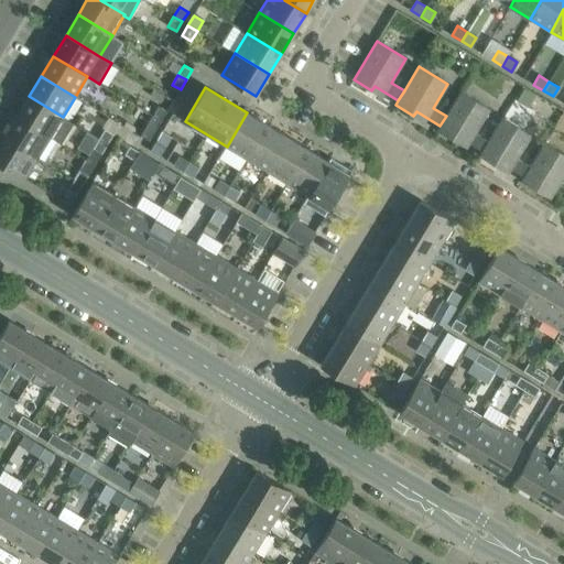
[(154,88),(150,96),(162,102),(165,96),(154,88)]
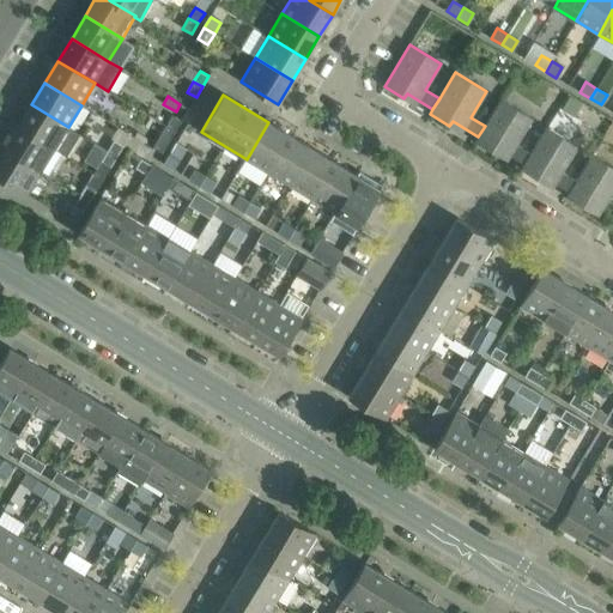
[(569,97),(562,110),(575,117),(582,104),(569,97)]
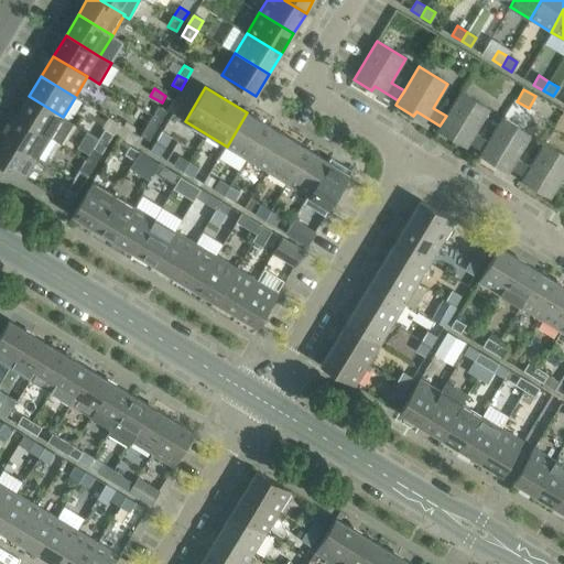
[(458,137),(483,151),(488,141),(475,133),(489,109),(461,91),(446,116),(440,126),(437,130),(455,141),(458,137)]
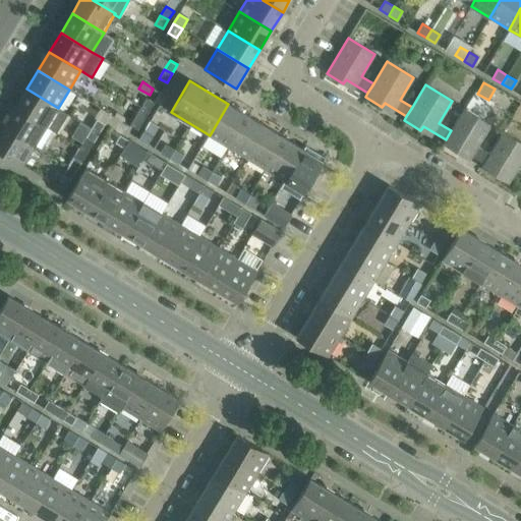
[(15,108),(47,126),(57,133),(68,114),(58,108),(26,89),(15,108)]
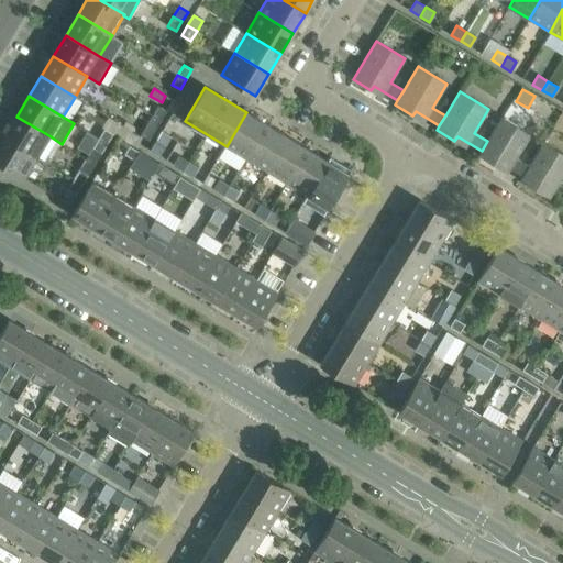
[(167,110),(158,106),(153,116),(161,121),(167,110)]
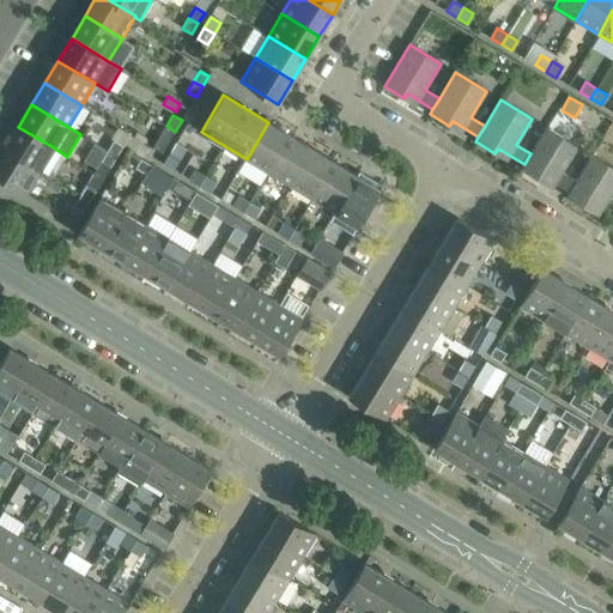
[(268,122),(247,159),(268,173),(291,135),(268,122)]
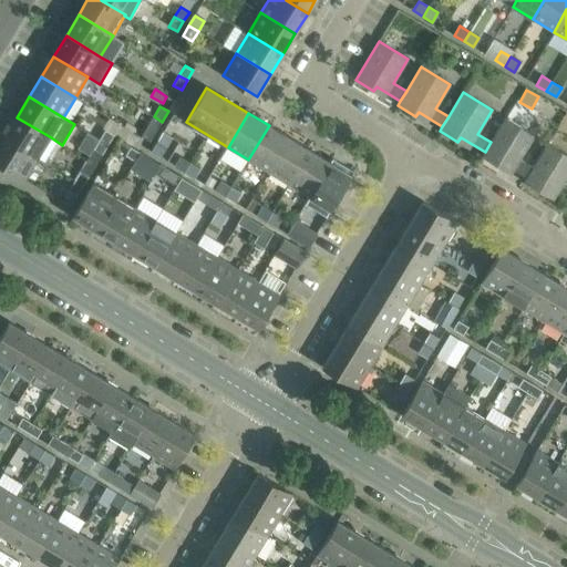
[(141,137),(150,143),(162,122),(154,116),(141,137)]
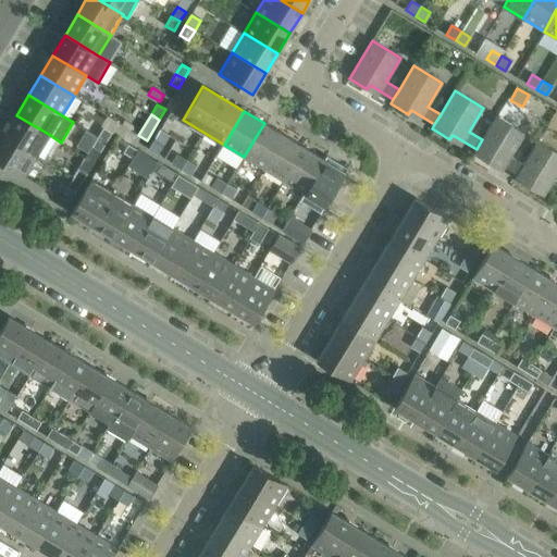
[(50,135),(16,115),(4,135),(37,156),(50,135)]
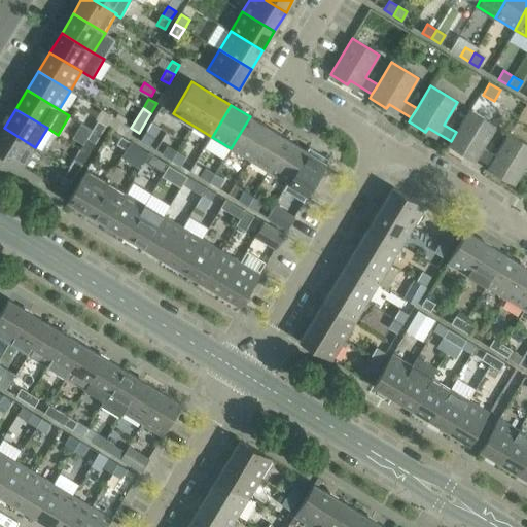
[(467,151),(490,165),(495,155),(483,148),(496,126),(469,109),(456,132),(451,141),(448,145),(464,155),(467,151)]
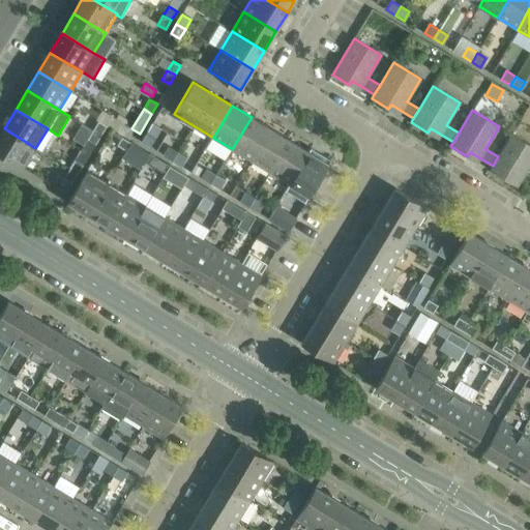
[(113,117),(105,113),(94,131),(101,136),(113,117)]
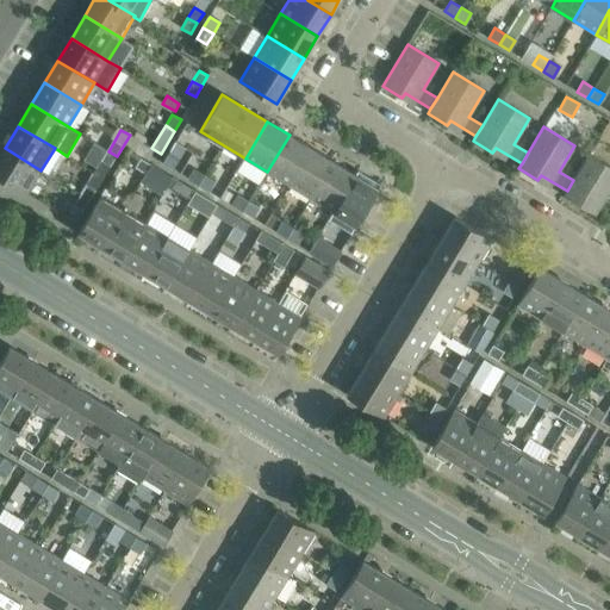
[(290,135),(267,172),(288,185),(311,148),(290,135)]
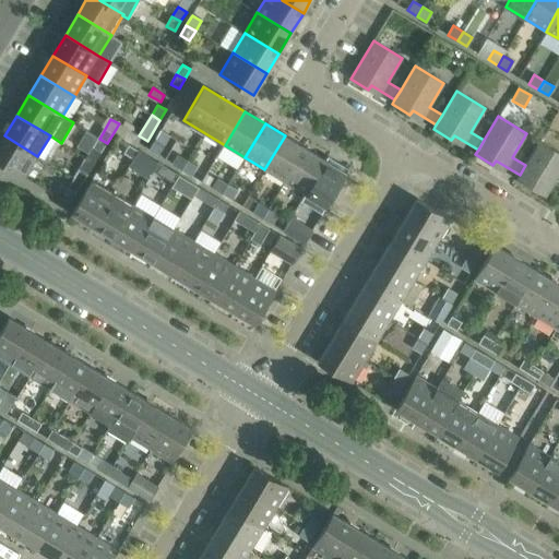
[(170,137),(161,130),(155,140),(164,145),(170,137)]
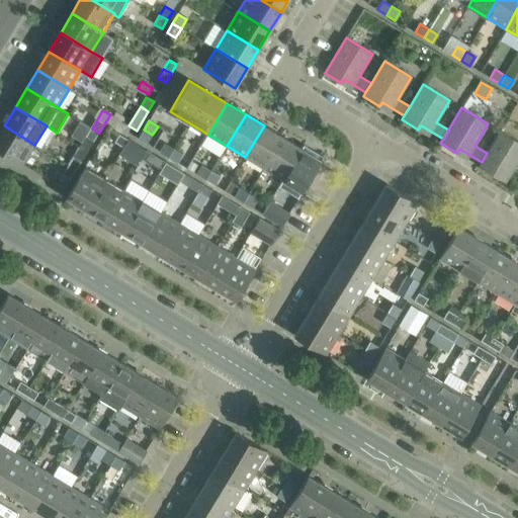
[(0,132),(0,150),(23,164),(34,145),(4,125),(0,132)]
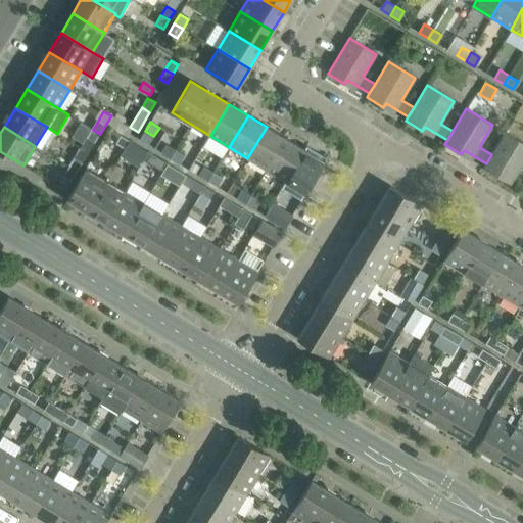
[(267,127),(247,158),(267,170),(286,138),(267,127)]
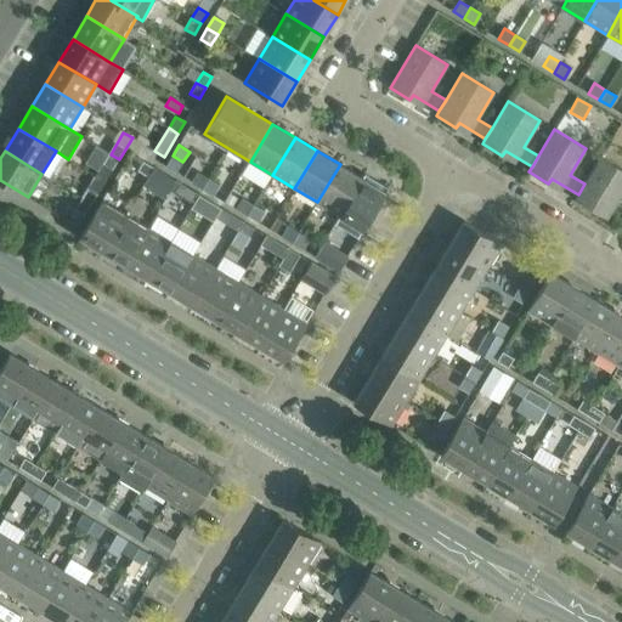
[(119,159),(111,154),(96,176),(106,182),(119,159)]
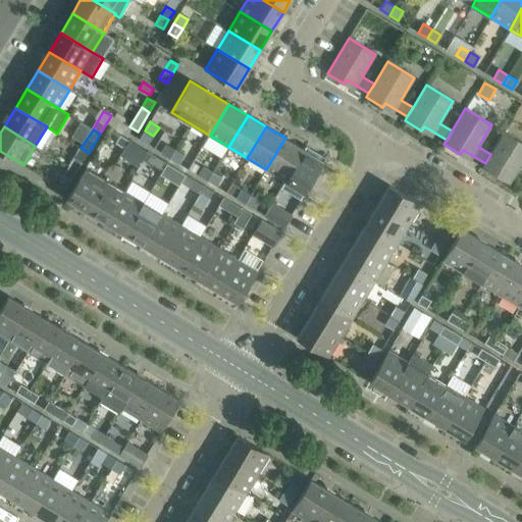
[(140,140),(148,145),(153,136),(145,131),(140,140)]
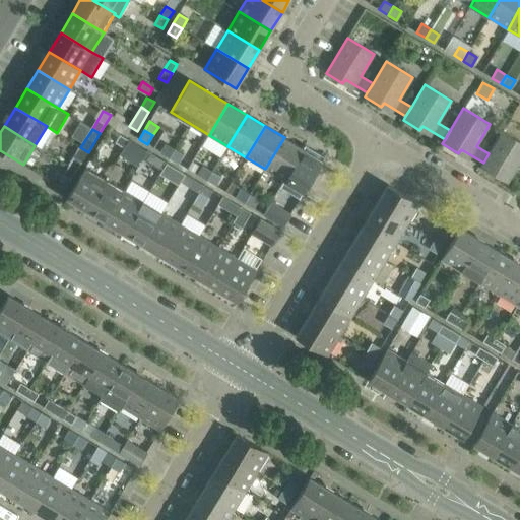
[(519,173),(515,170),(519,161),(519,141),(503,131),(489,153),(483,163),(480,167),(498,177),(500,173),(519,185),(519,173)]
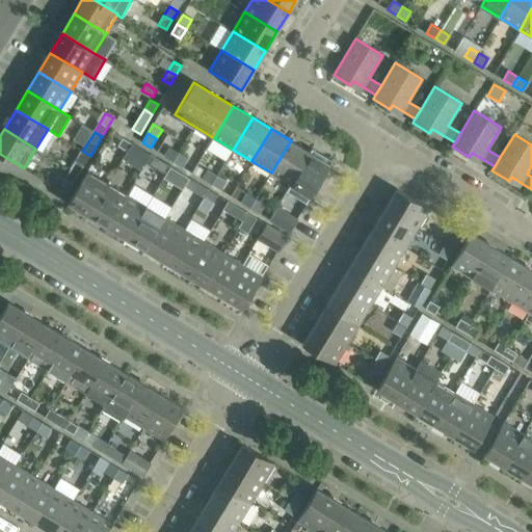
[(122,138),(117,145),(127,152),(132,143),(122,138)]
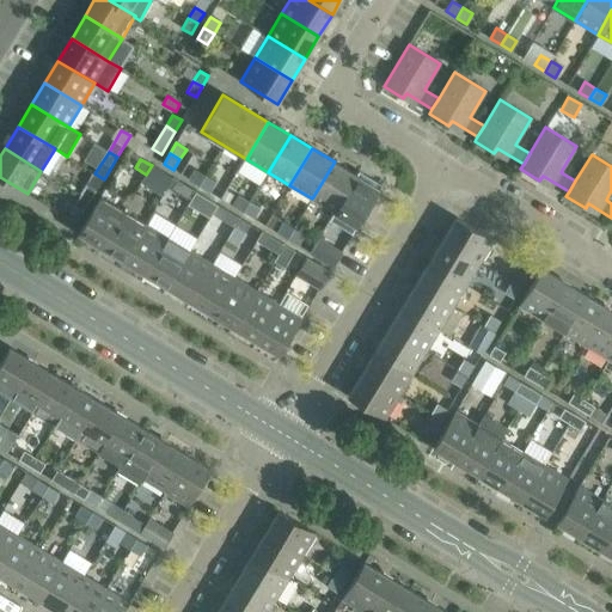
[(335,161),(312,199),(334,213),(356,175),(335,161)]
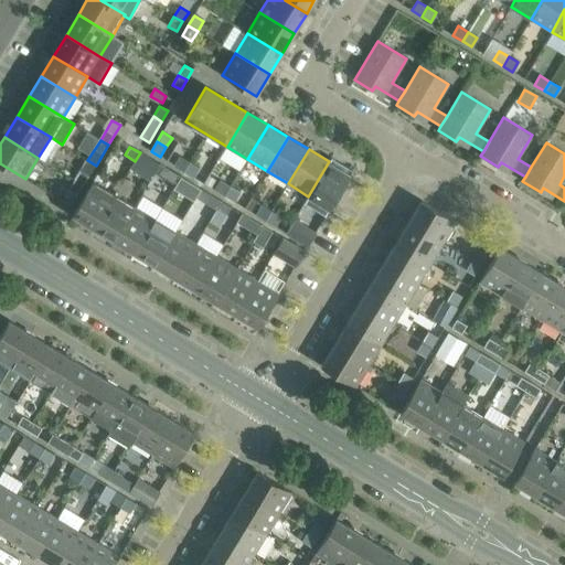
[(140,152),(135,161),(129,169),(150,182),(155,173),(160,164),(140,152)]
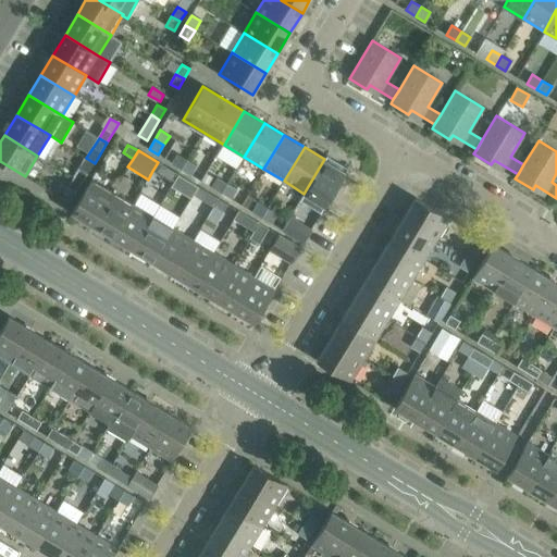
[(177,155),(172,163),(182,169),(186,160),(177,155)]
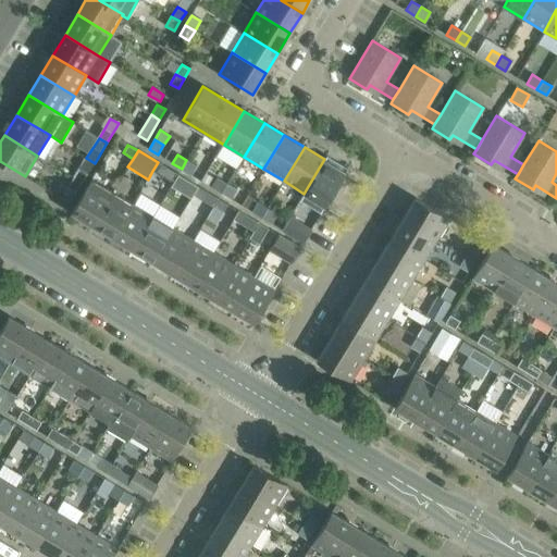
[(74,177),(83,183),(95,163),(86,158),(74,177)]
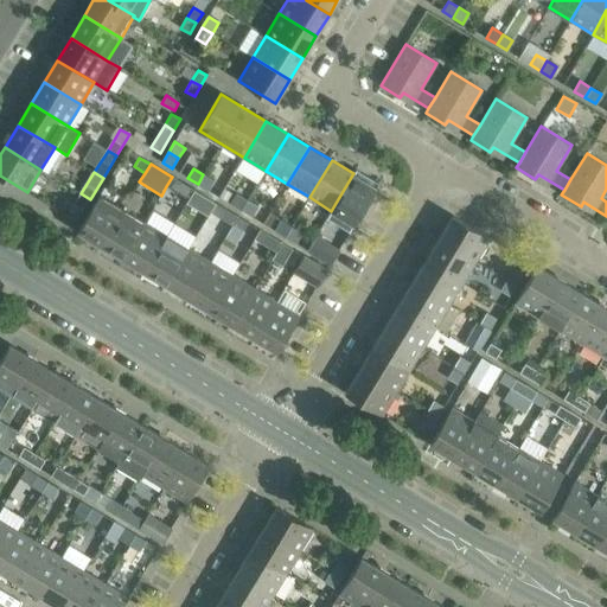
[(355,224),(377,187),(353,173),(331,211),(355,224)]
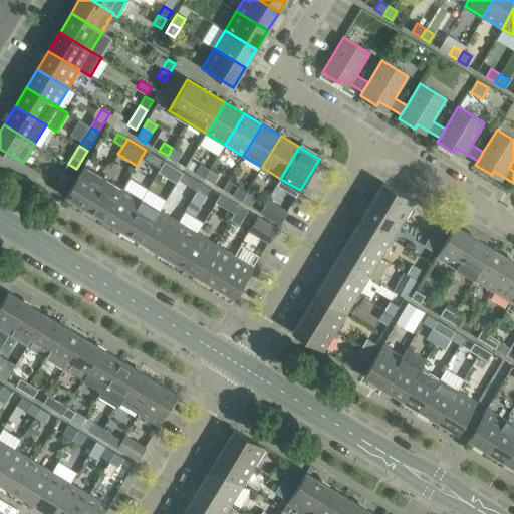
[(176,161),(181,154),(172,148),(168,156),(176,161)]
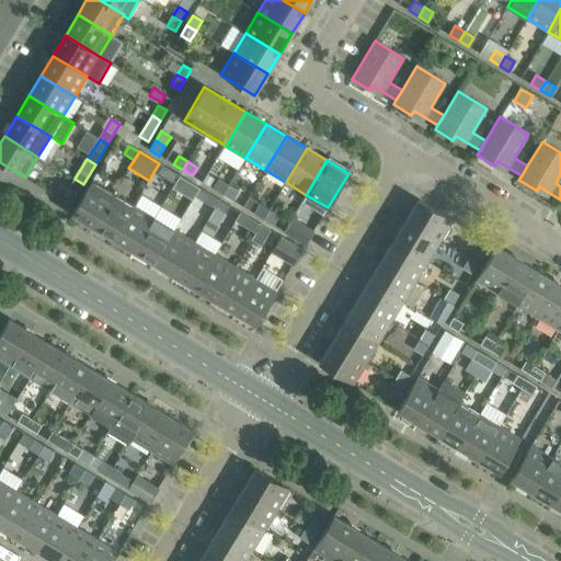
[(159,163),(153,172),(164,179),(174,184),(180,175),(170,170),(159,163)]
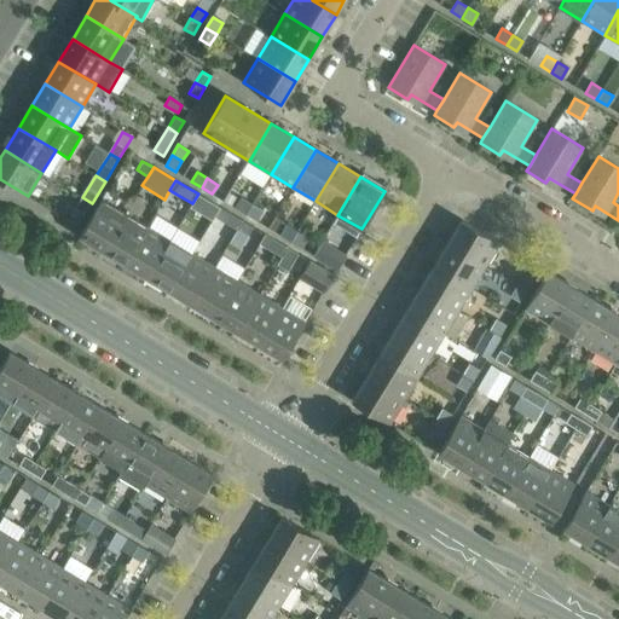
[(192,203),(190,207),(213,220),(214,217),(220,208),(215,204),(201,196),(198,194),(192,203)]
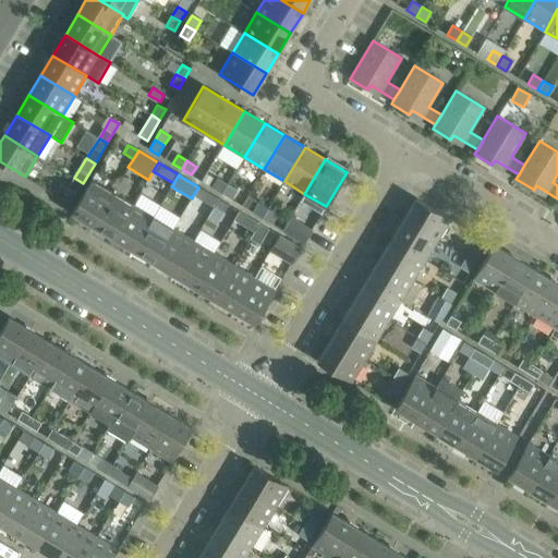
[(68,187),(76,193),(83,183),(74,178),(68,187)]
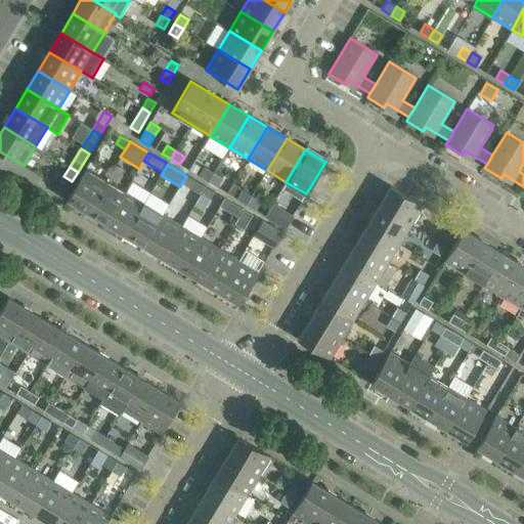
[(204,168),(200,176),(209,181),(213,174),(204,168)]
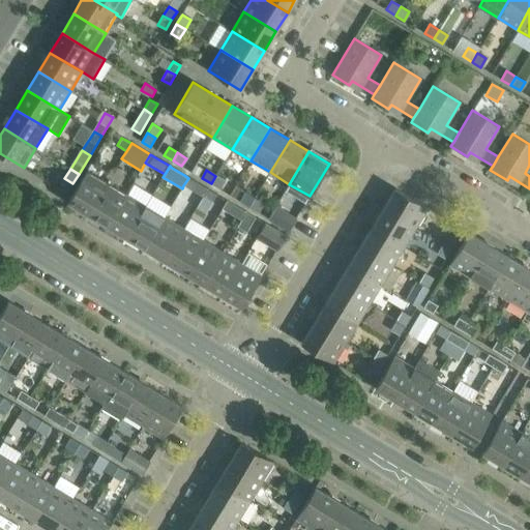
[(87,171),(68,202),(88,214),(108,182),(87,171)]
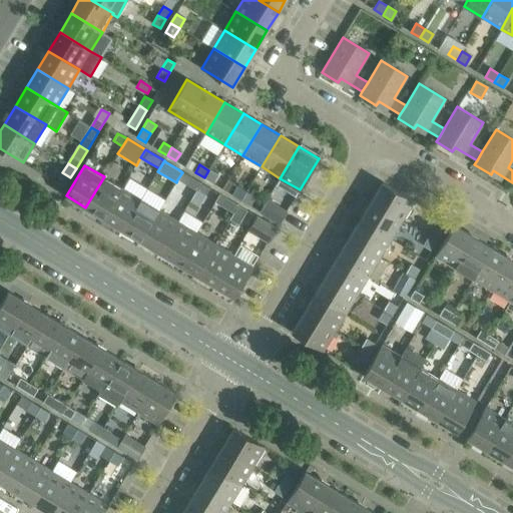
[(212,183),(217,175),(208,170),(204,177),(212,183)]
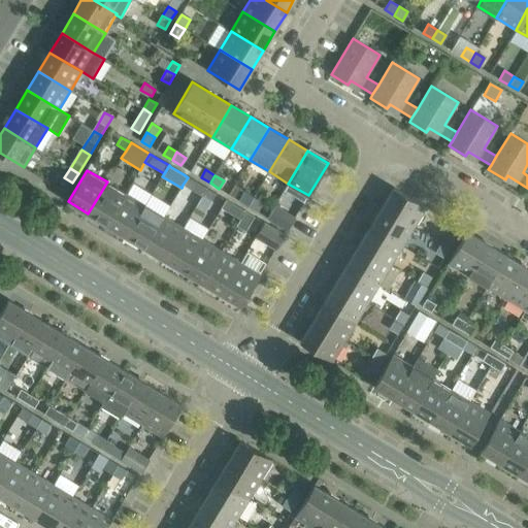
[(202,196),(206,189),(188,177),(183,185),(202,196)]
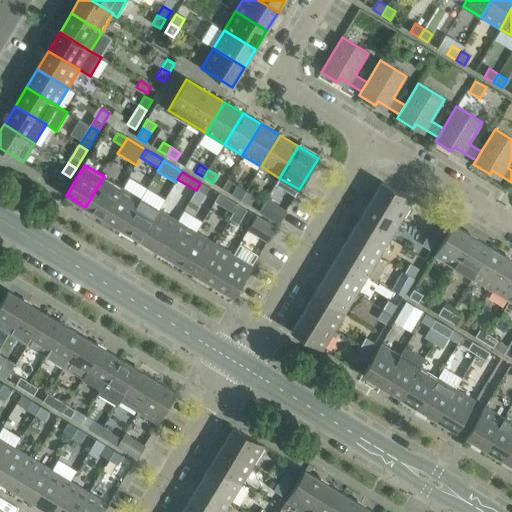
[(104,218),(122,187),(104,176),(85,207),(104,218)]
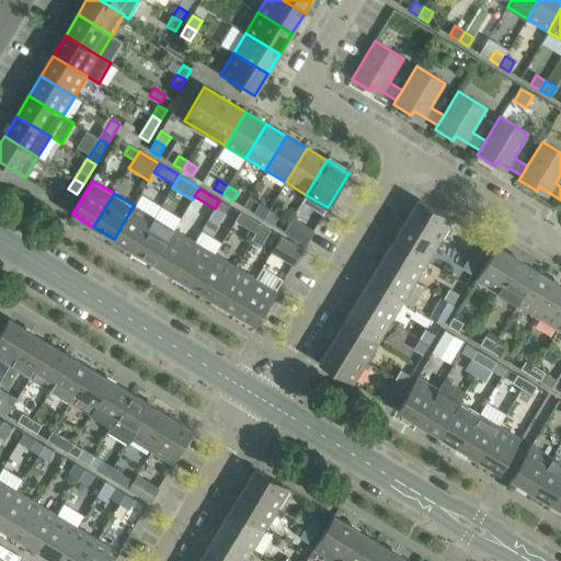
[(453,220),(419,199),(405,220),(439,241),(453,220)]
